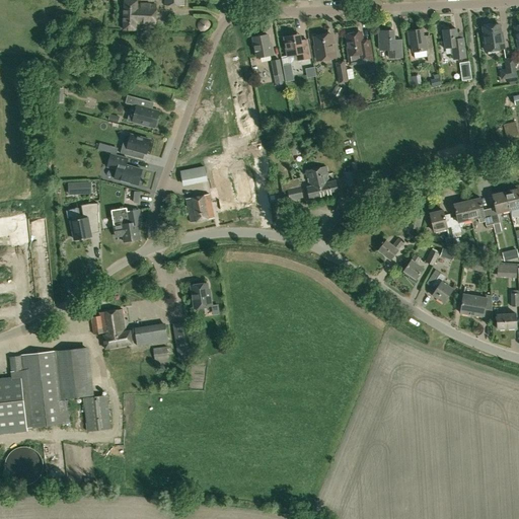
[(136,26),(155,27),(156,5),(137,4),(137,1),(125,1),(124,29),(136,30),(136,26)]
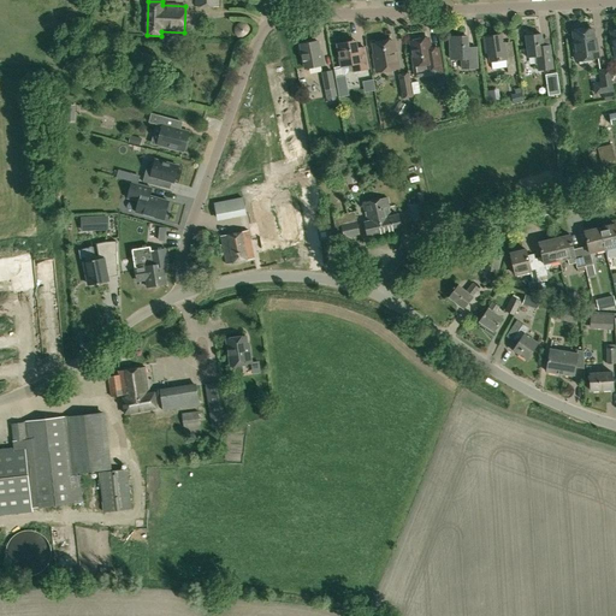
[(574,49),(576,51),(578,61),(599,58),(597,45),(596,45),(593,29),(584,30),(584,28),(574,29),(574,33),(573,33),(575,42),(574,45),(574,49)]
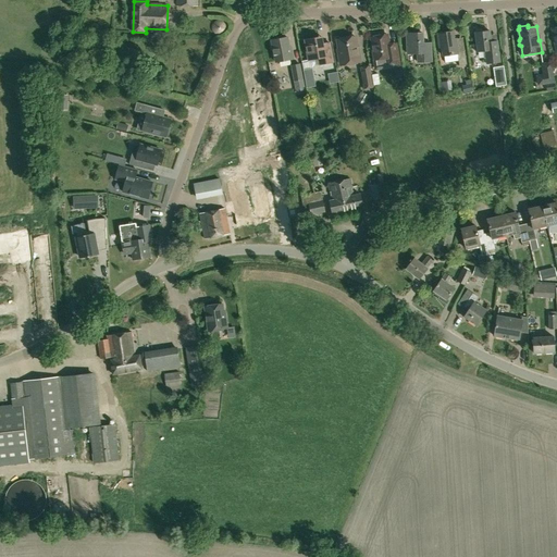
[(444,57),(445,63),(458,61),(459,65),(467,64),(465,49),(458,49),(456,38),(454,39),(453,32),(438,34),(440,48),(442,48),(443,57),(444,57)]
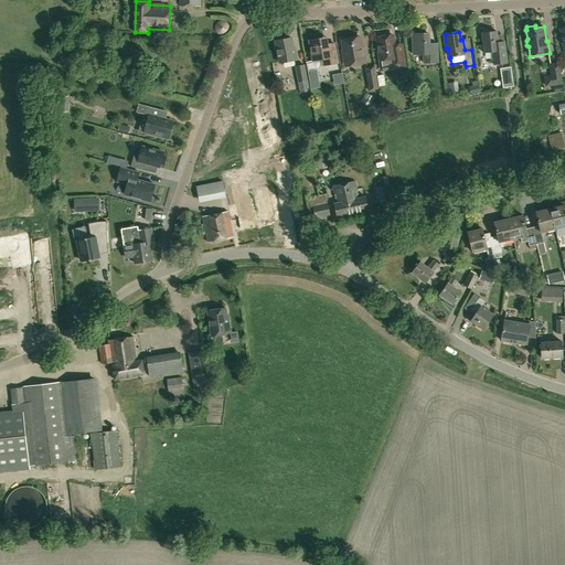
[(503,41),(498,42),(497,32),(482,33),(484,52),(493,51),(494,64),(505,63),(503,41)]
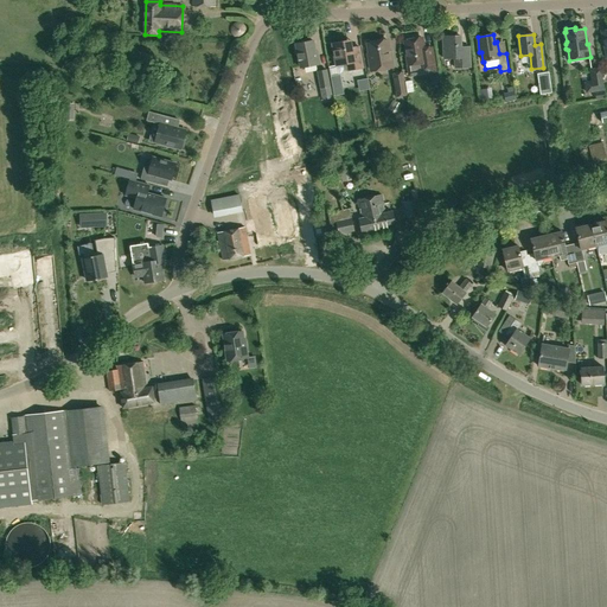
[(443,37),(445,58),(455,58),(455,68),(471,68),(470,48),(461,48),(460,36),(443,37)]
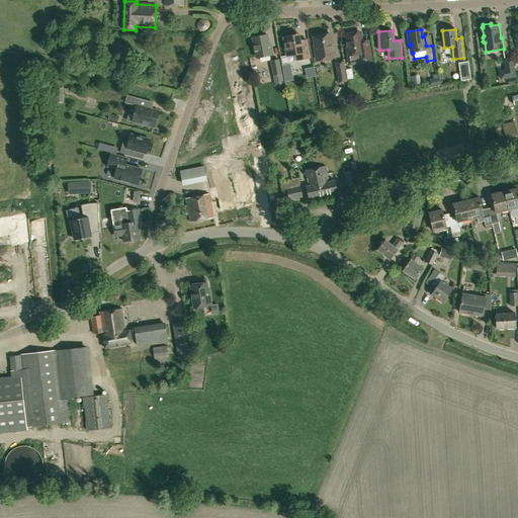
[(351,64),(371,61),(368,40),(361,41),(360,32),(345,34),(349,55),(348,55),(349,63),(351,64)]
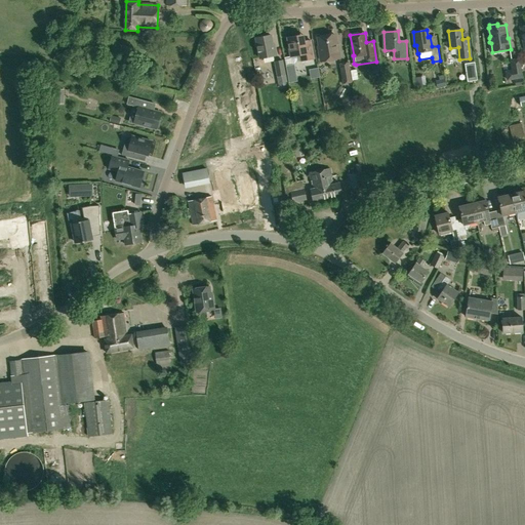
[(340,58),(338,47),(337,48),(334,34),(318,37),(322,62),(340,58)]
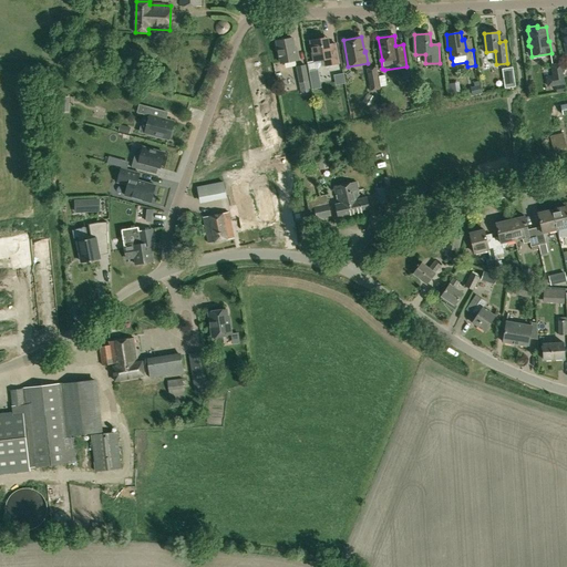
[(299,60),(296,47),(294,47),(292,38),(277,41),(281,63),(299,60)]
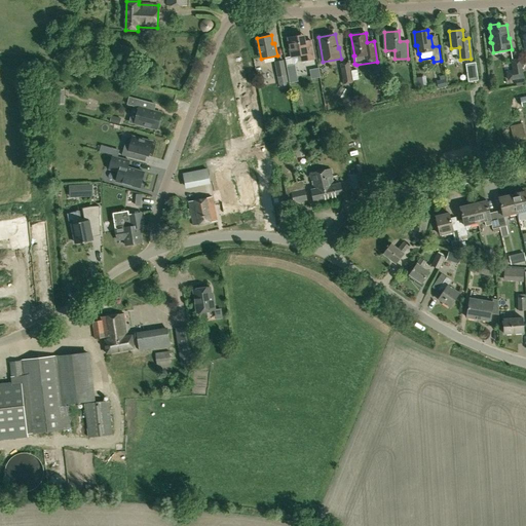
[(291,55),(291,57),(297,55),(298,60),(300,61),(314,59),(311,40),(304,41),(303,35),(288,38),(290,47),(288,49),(289,53),(291,55)]
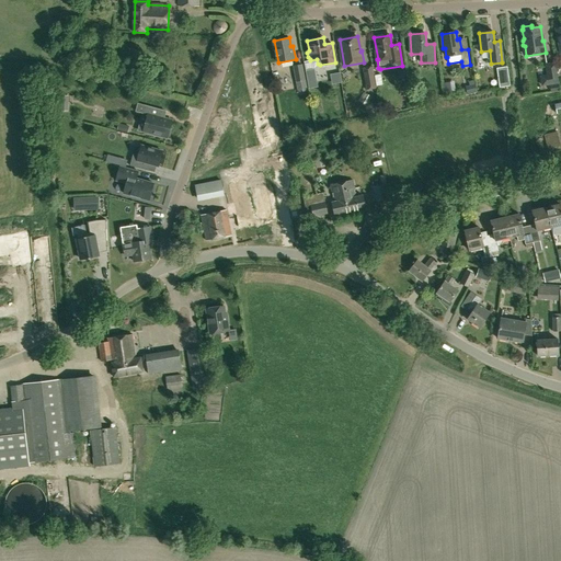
[(558,83),(554,64),(546,65),(548,77),(541,78),(542,86),(558,83)]
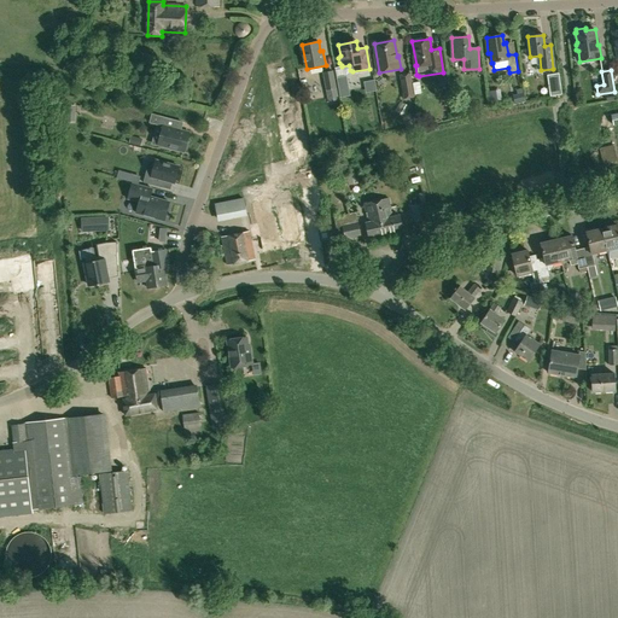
[(336,88),(332,71),(324,74),(326,89),(336,88)]
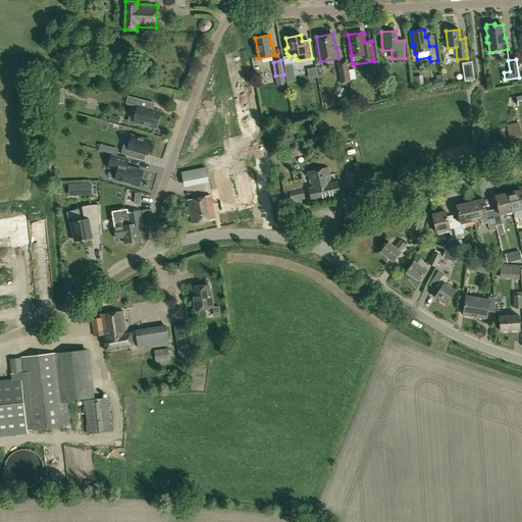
[(338,64),(342,83),(350,82),(346,62),(338,64)]
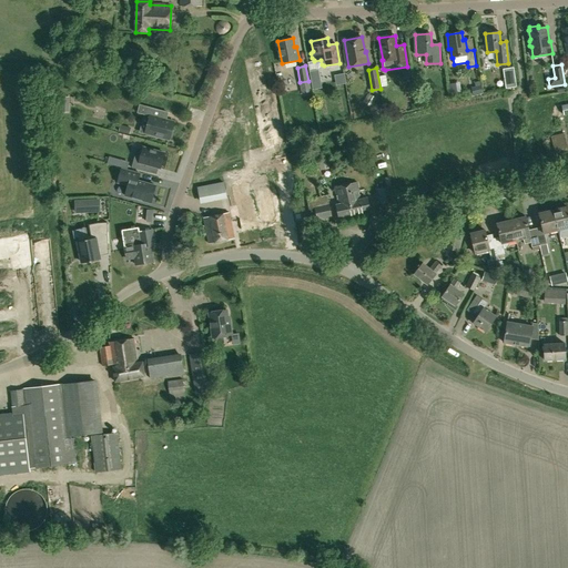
[(515,87),(513,69),(504,70),(507,88),(515,87)]
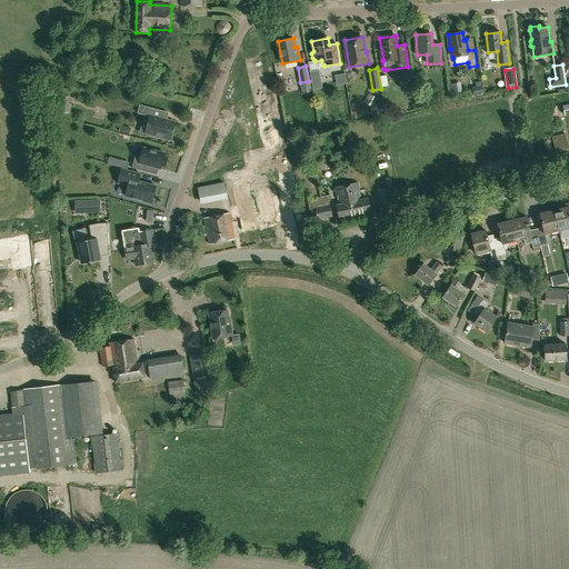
[(172,130),(175,122),(166,120),(163,119),(165,111),(147,107),(145,115),(150,116),(146,133),(169,140),(170,138),(172,138),(173,131),(172,130)]
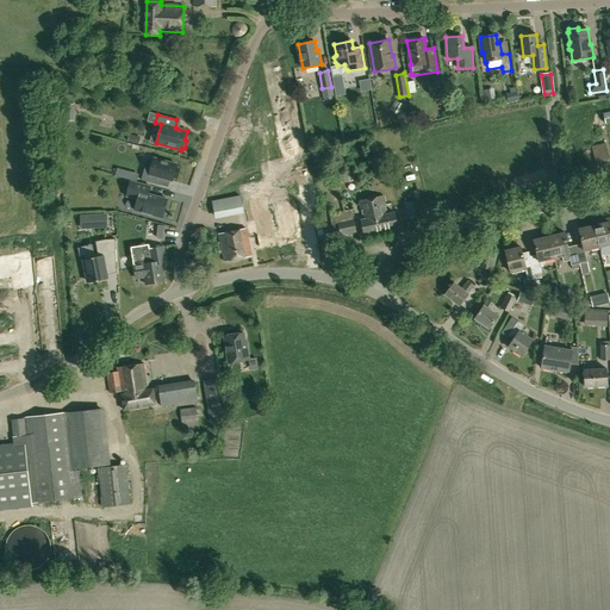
[(381,135),(380,126),(371,128),(372,136),(381,135)]
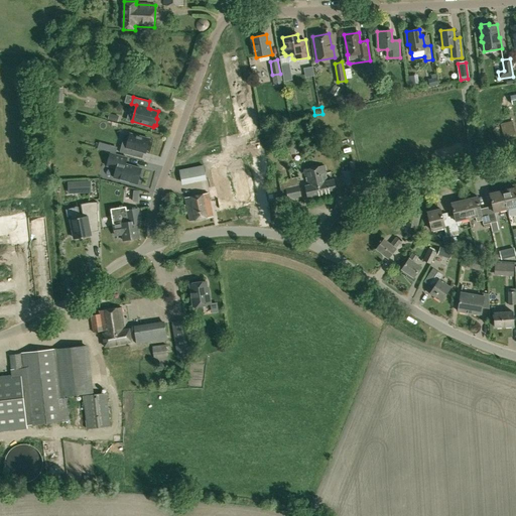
[(515,137),(515,134),(512,121),(495,125),(497,134),(495,134),(497,142),(515,137)]
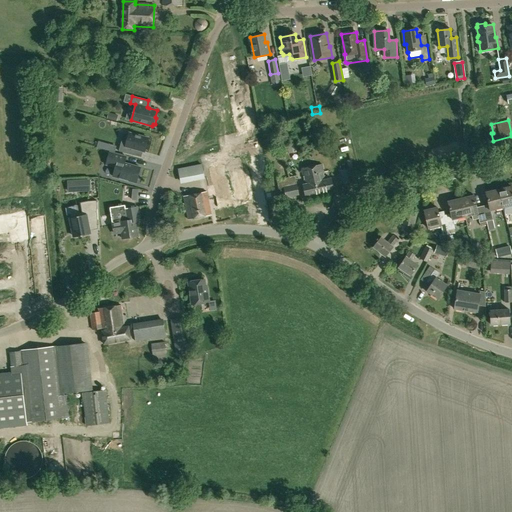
[(126,141),(121,139),(118,151),(131,154),(132,148),(142,151),(144,152),(148,138),(129,133),(126,141)]
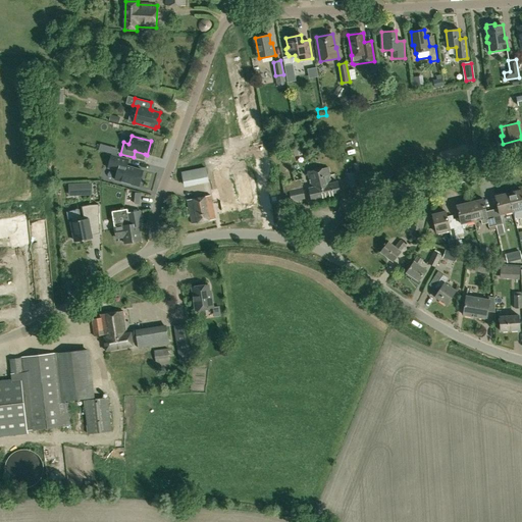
[(257,145),(241,148),(242,154),(247,153),(248,158),(259,156),(257,145)]
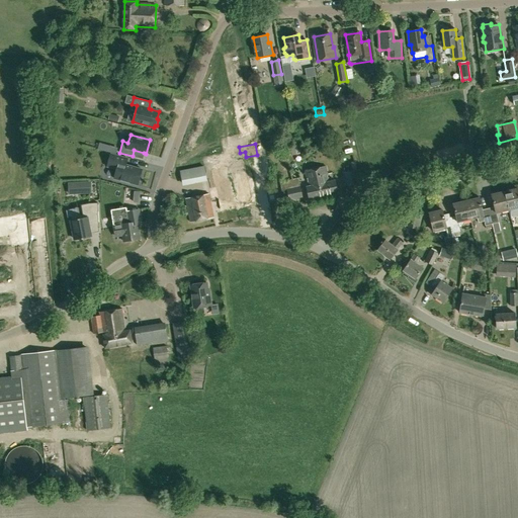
[(127,158),(111,153),(107,166),(116,169),(114,178),(138,185),(142,169),(125,165),(127,158)]
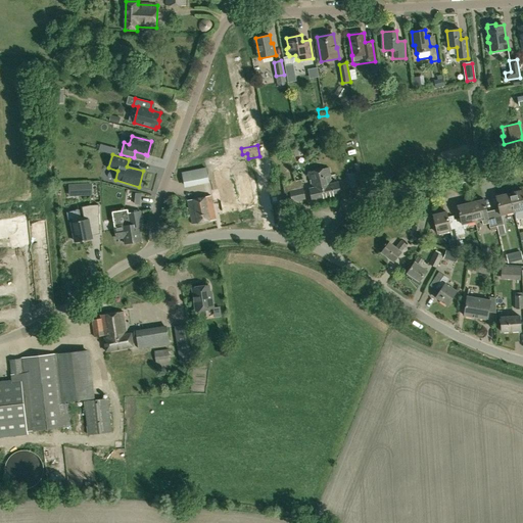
[(329,168),(307,172),(312,188),(310,188),(312,200),(340,194),(338,183),(332,184),(329,168)]
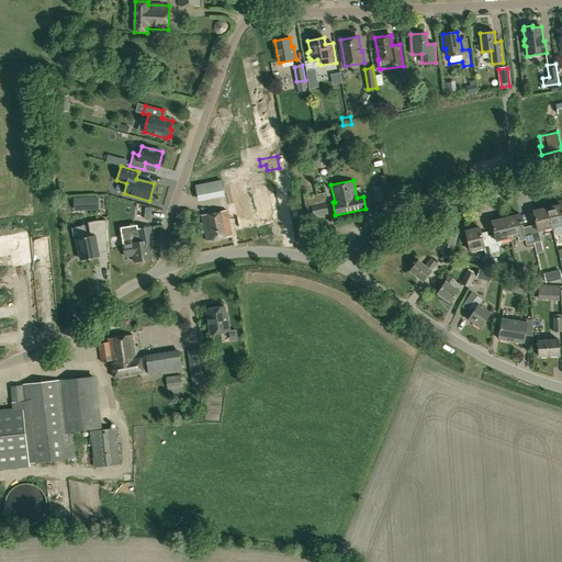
[(204,184),(195,186),(198,199),(206,197),(204,184)]
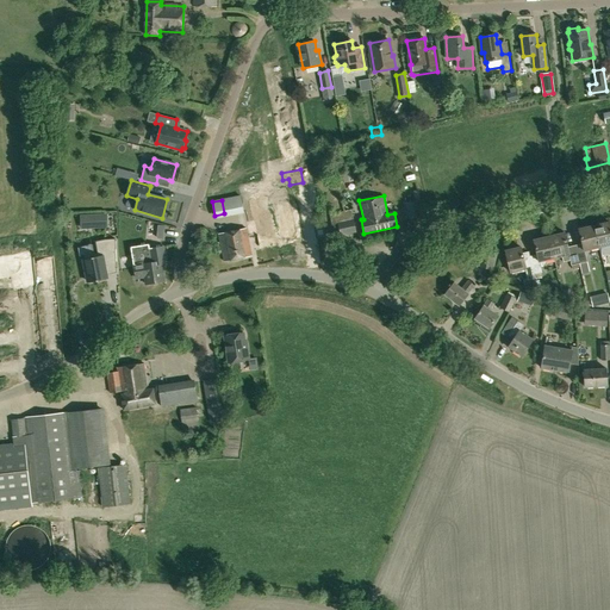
[(416,218),(412,200),(405,203),(409,219),(416,218)]
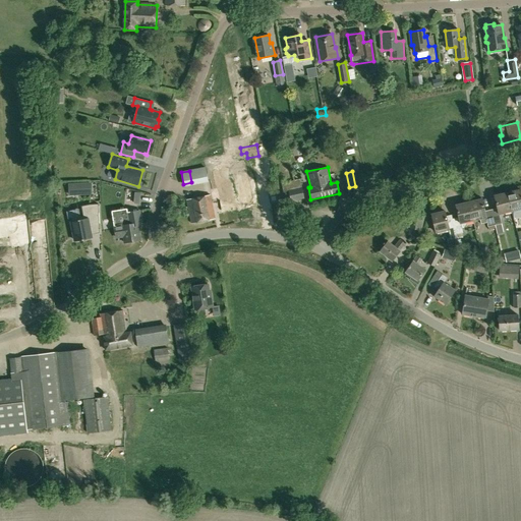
[(232,199),(235,213),(250,210),(247,194),(254,192),(250,175),(238,178),(240,186),(229,189),(231,199),(232,199)]
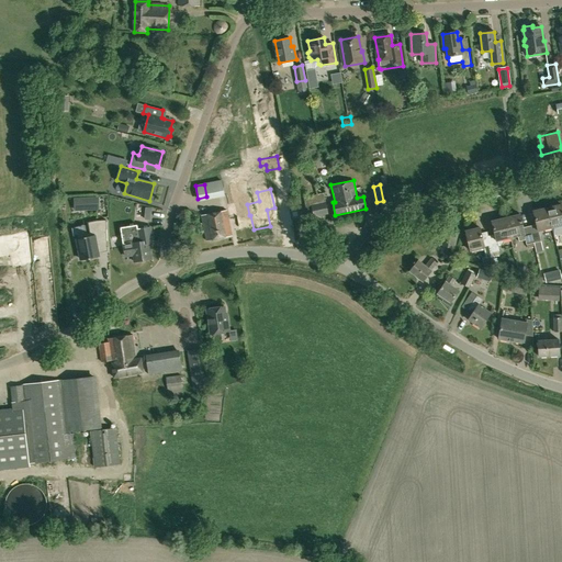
[(324,194),(304,199),(306,211),(312,210),(313,217),(328,214),(325,202),(324,194)]
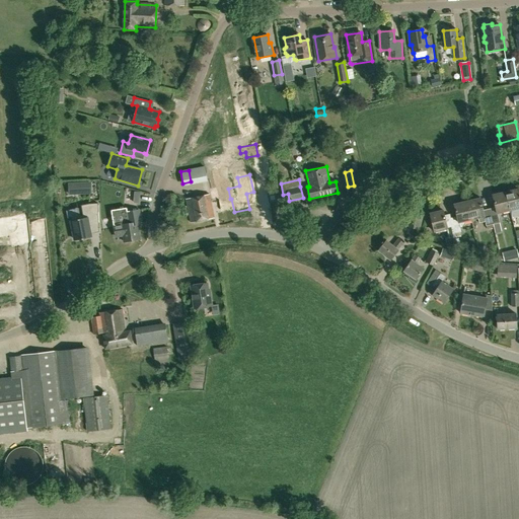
[(90,182),(69,184),(69,194),(90,193),(90,182)]
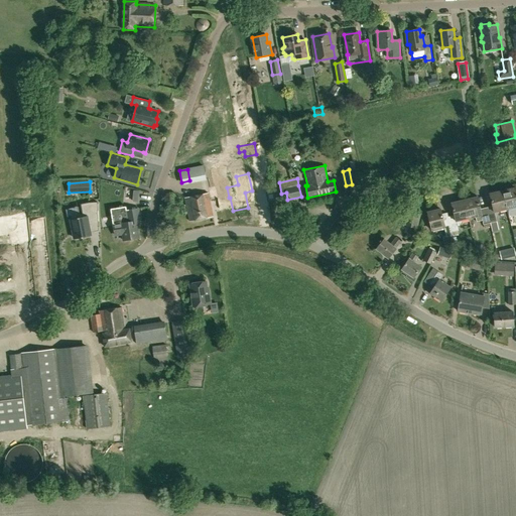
[(515,187),(503,190),(507,210),(508,217),(515,215),(515,187)]
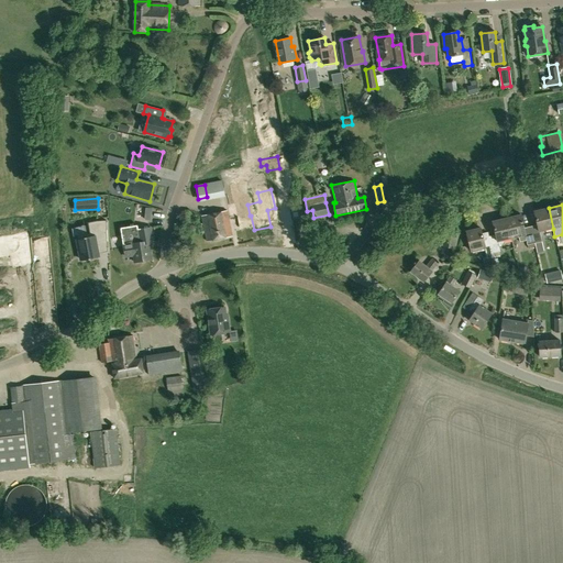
[(553,229),(549,208),(533,212),(537,225),(530,227),(534,243),(542,242),(540,232),(553,229)]
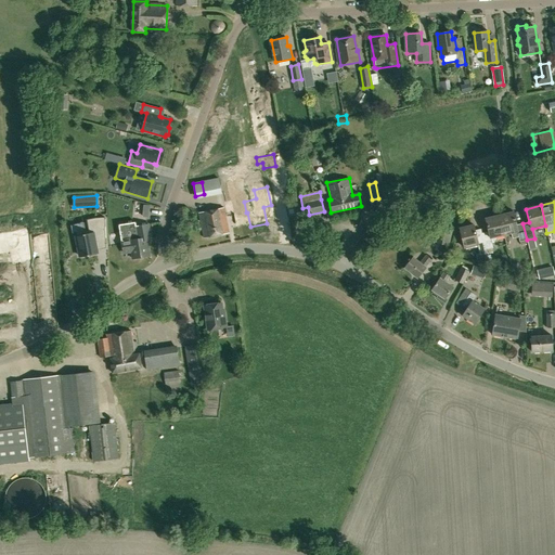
[(204,239),(229,233),(223,207),(198,213),(204,239)]
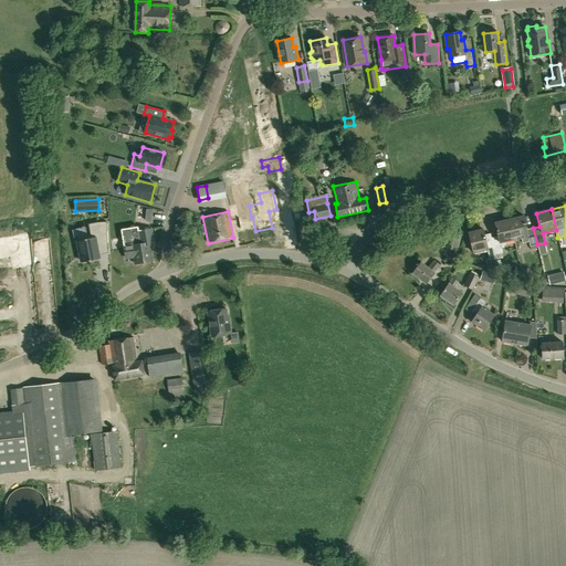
[(530,247),(537,244),(533,228),(527,229),(524,216),(510,219),(514,240),(522,238),(523,243),(528,242),(530,247)]
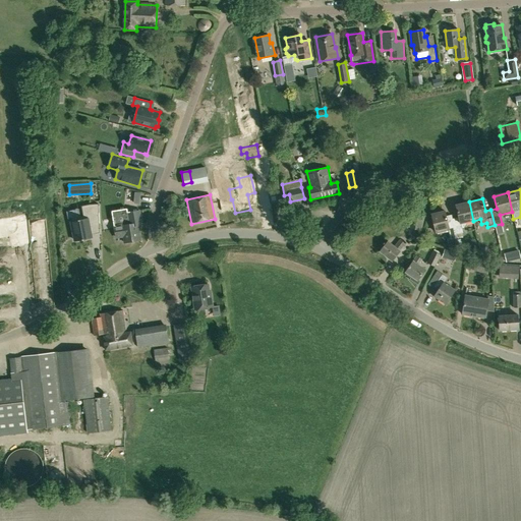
[(458,218),(453,219),(452,219),(456,235),(457,238),(463,237),(460,224),(473,221),(469,201),(455,206),(458,218)]
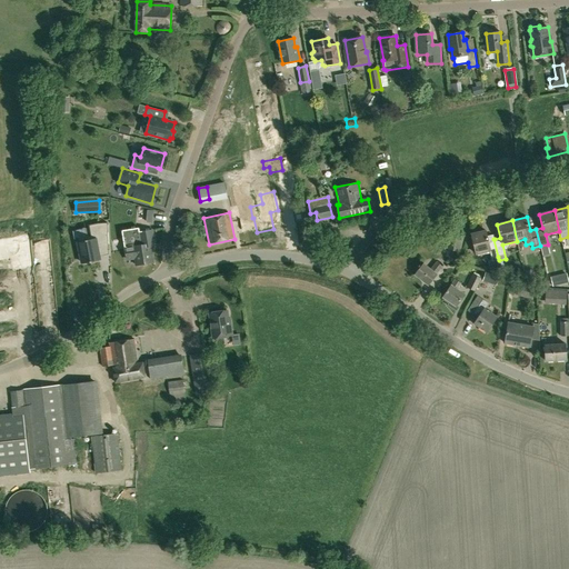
[(78,247),(79,256),(81,256),(83,262),(82,262),(82,263),(99,260),(99,259),(98,259),(97,251),(101,251),(109,250),(107,222),(98,223),(89,225),(90,236),(78,238),(80,247),(78,247)]
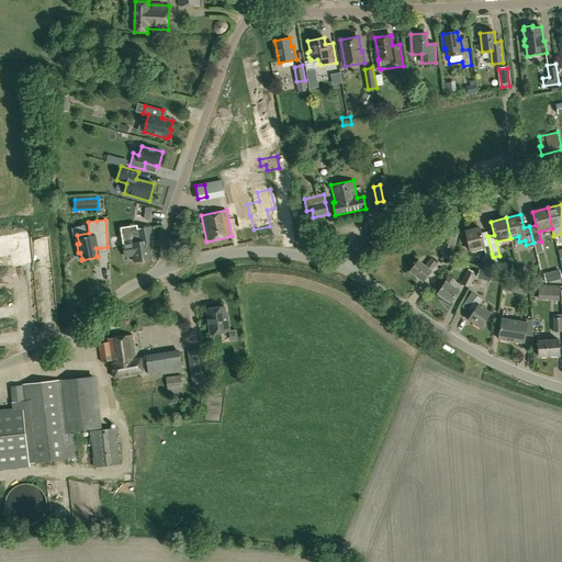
[(134,262),(135,262),(150,260),(148,244),(153,243),(152,227),(135,229),(135,226),(121,227),(125,256),(133,255),(134,262)]
